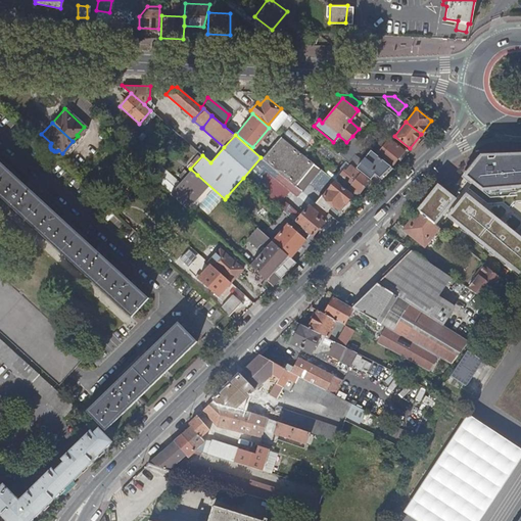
[(261,157),(276,170),(294,185),(300,190),(306,183),(304,182),(318,167),(280,136),(261,157)]
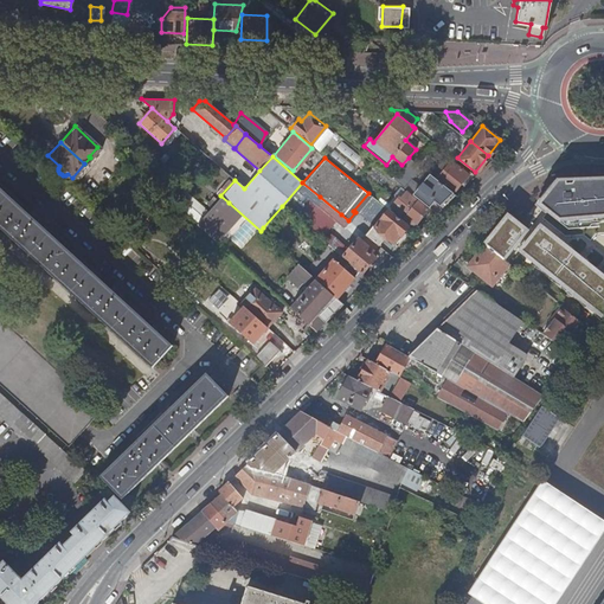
[(392,178),(404,187),(421,167),(409,158),(402,165),(392,178)]
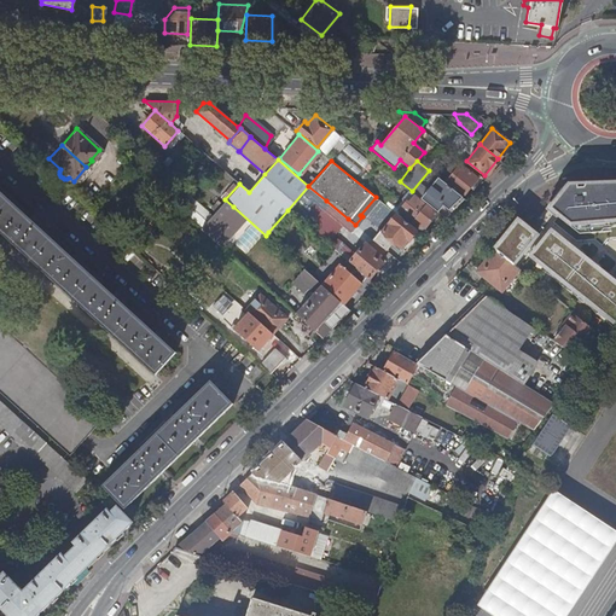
[(443,181),(460,195),(475,176),(458,163),(454,167),(449,163),(443,170),(448,175),(443,181)]
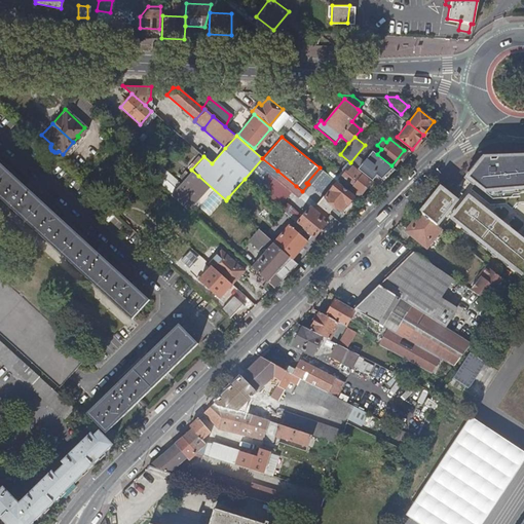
[(359,169),(373,180),(378,175),(382,178),(391,165),(377,154),(373,151),(359,169)]
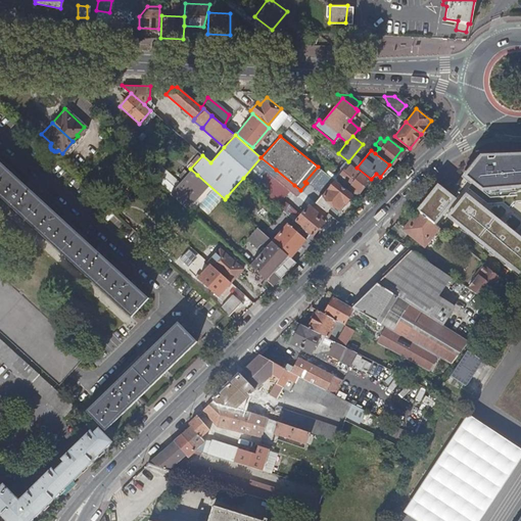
[(520,155),(480,155),(464,180),(484,194),(520,191),(520,155)]
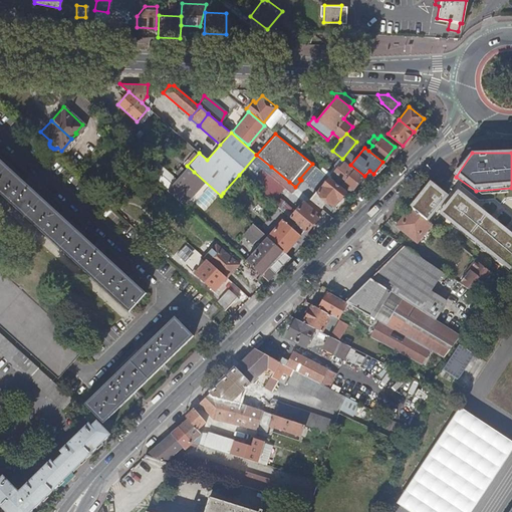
[(239,175),(245,180),(251,173),(260,181),(268,172),(267,171),(271,167),(256,155),(239,175)]
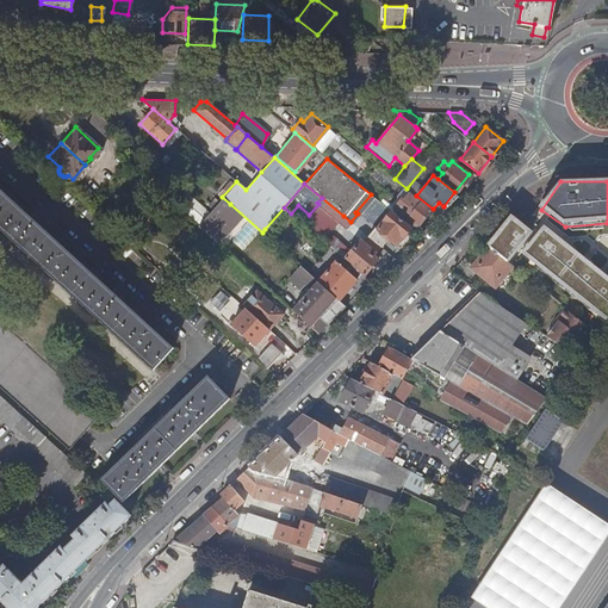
[(402,187),(389,204),(413,223),(415,221),(419,223),(429,210),(402,187)]
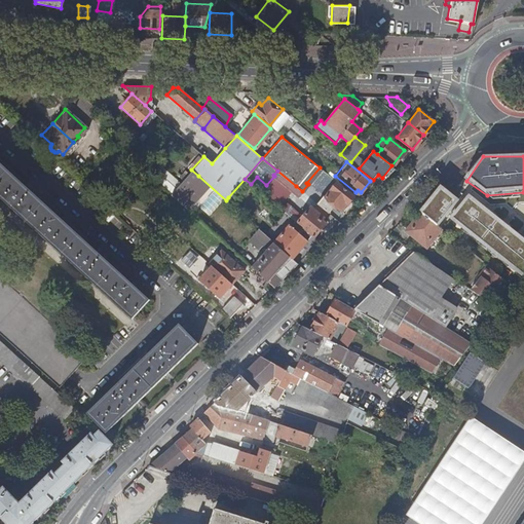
[(0,200),(129,319),(139,308),(148,299),(131,284),(95,251),(60,219),(24,186),(0,164),(0,200)]
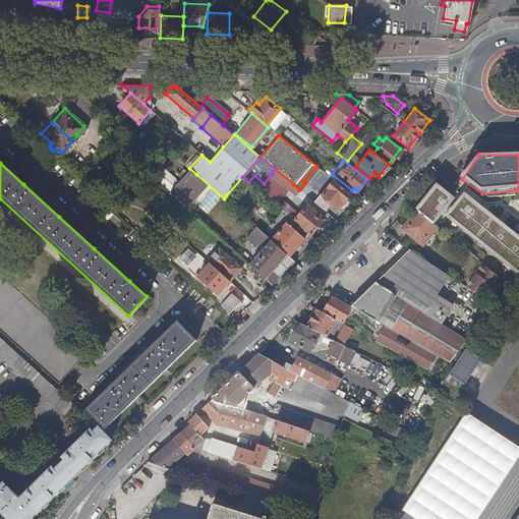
[(152,173),(167,185),(174,176),(160,164),(152,173)]
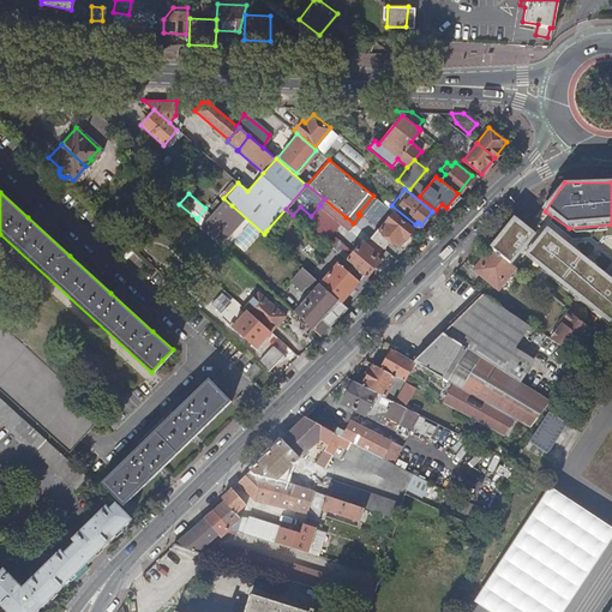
[(198,226),(225,250),(231,244),(233,246),(239,239),(235,237),(249,221),(232,205),(223,198),(198,226)]
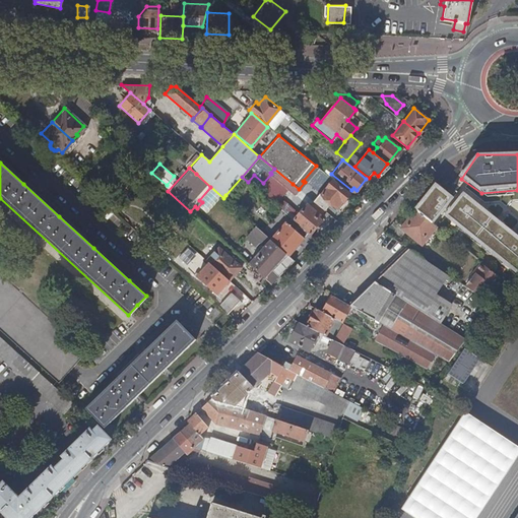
[(313,200),(323,209),(330,202),(335,207),(341,200),(342,201),(350,192),(332,179),(320,194),(319,193),(313,200)]
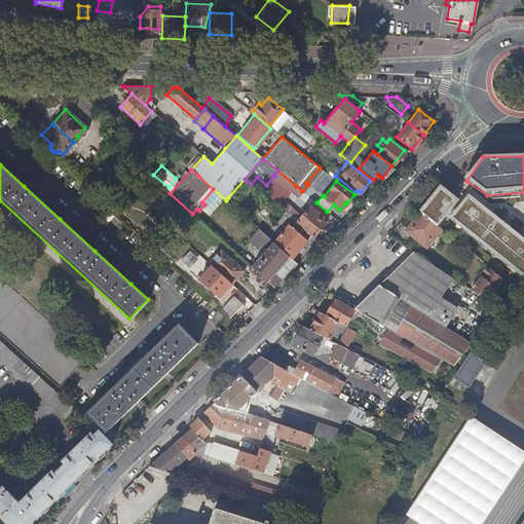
[(440,186),(420,211),(440,226),(459,200),(440,186)]
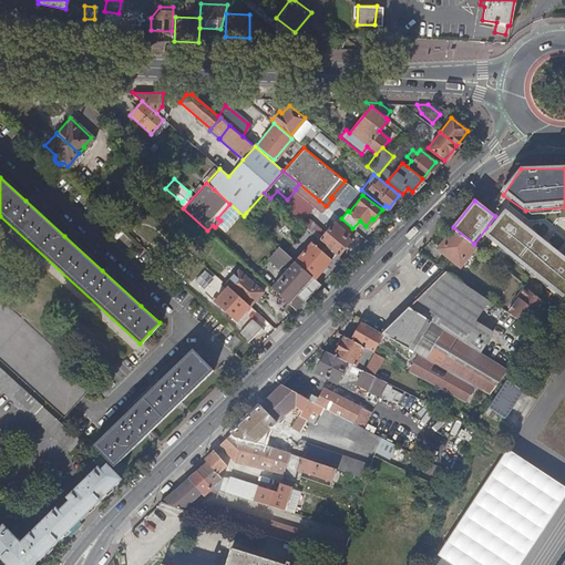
[(564,257),(505,211),(484,237),(564,299),(564,298),(564,257)]
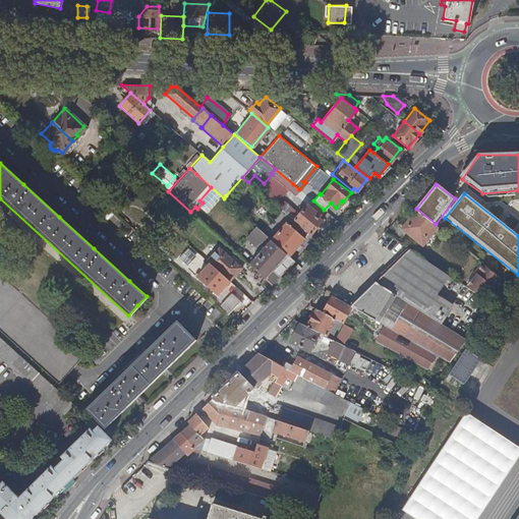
[(293,220),(310,234),(322,221),(318,217),(320,215),(306,204),(293,220)]
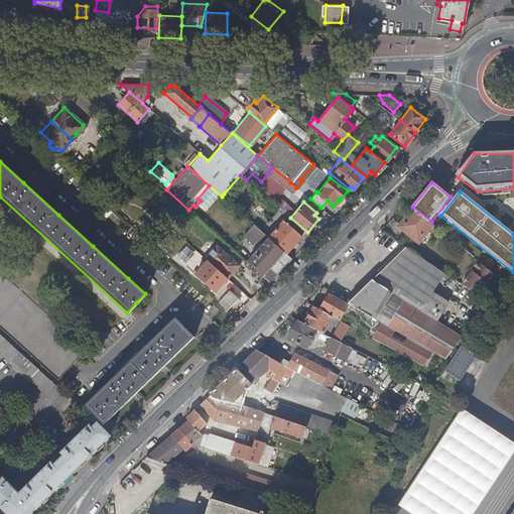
[(412,207),(397,226),(407,233),(417,241),(431,222),(412,207)]
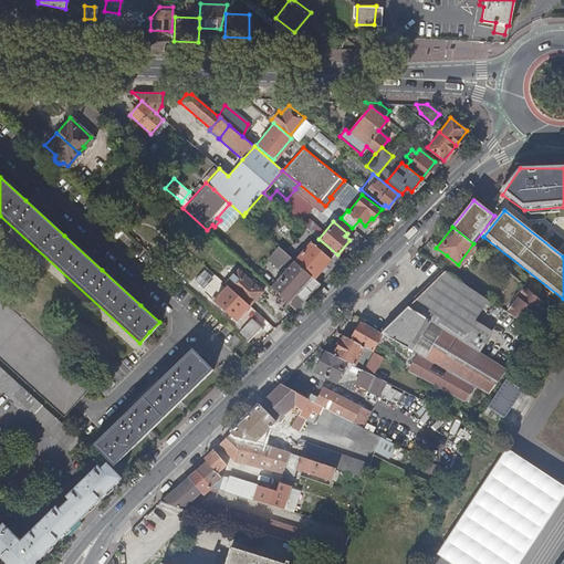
[(294,260),(320,282),(343,260),(337,254),(319,239),(313,244),(310,241),(294,260)]
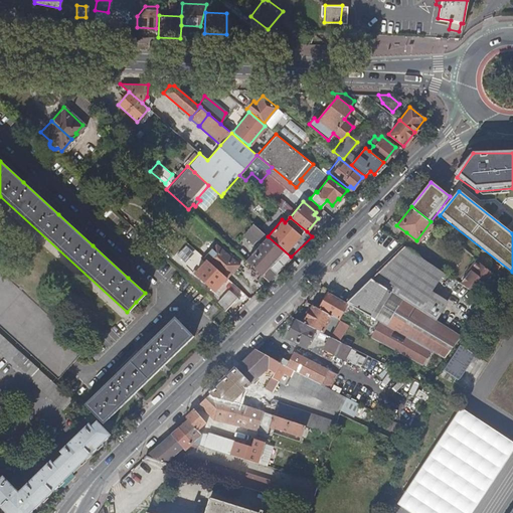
[(246,261),(268,280),(291,257),(268,236),(259,228),(249,239),(258,246),(246,261)]
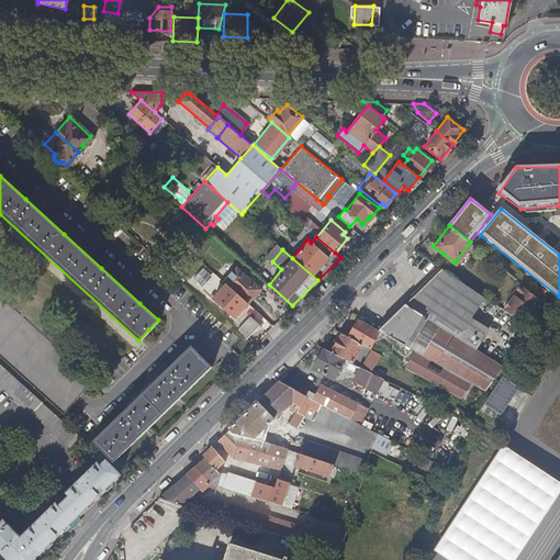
[(191,278),(203,286),(212,275),(200,266),(191,278)]
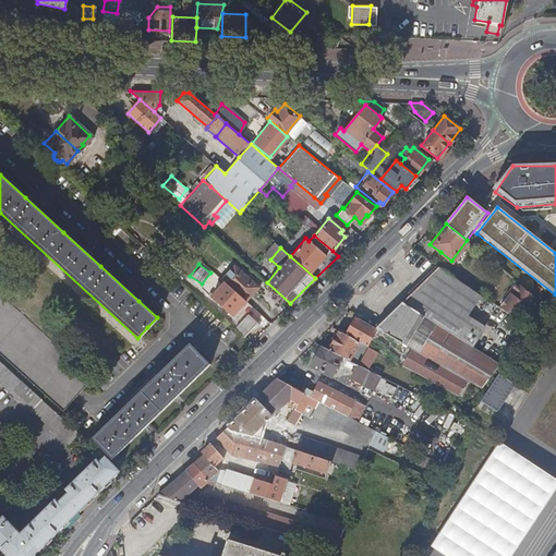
[(224,281),(244,300),(257,286),(233,264),(220,278),(224,281)]
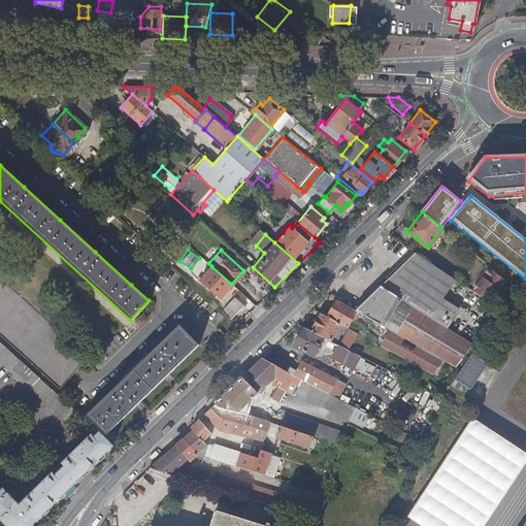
[(380,285),(446,326),(456,310),(456,307),(441,297),(454,277),(414,251),(380,285)]
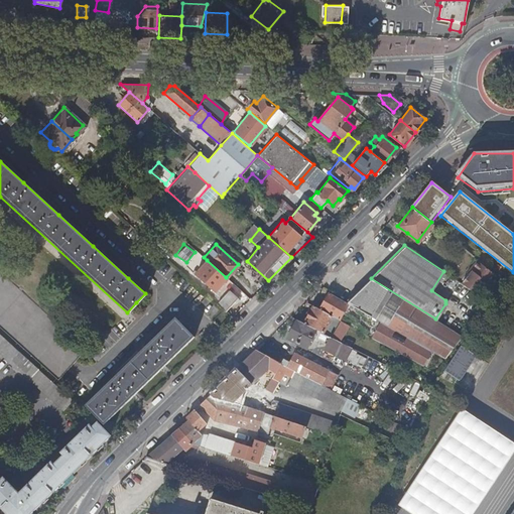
[(491,270),(475,257),(469,264),(470,268),(460,282),(476,293),(491,270)]
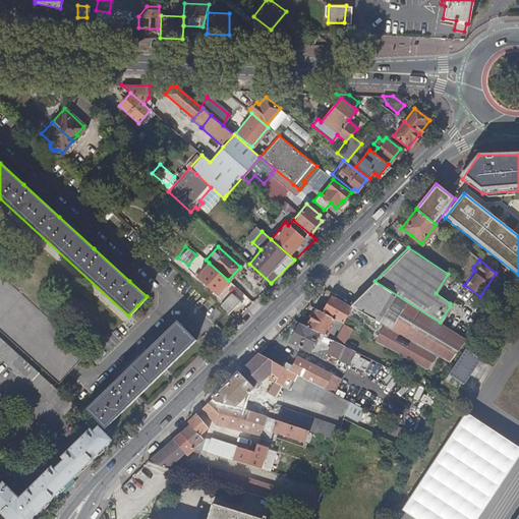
[(215,295),(228,280),(209,263),(195,277),(215,295)]
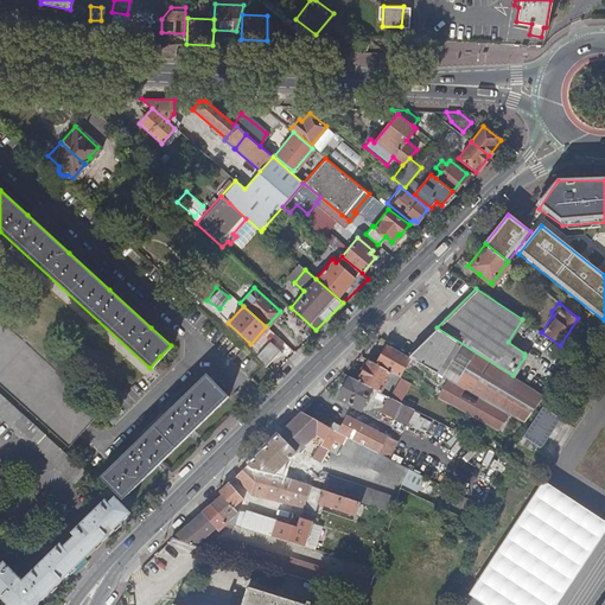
[(0,335),(2,338),(8,344),(29,361),(96,418),(101,412),(0,319),(0,335)]
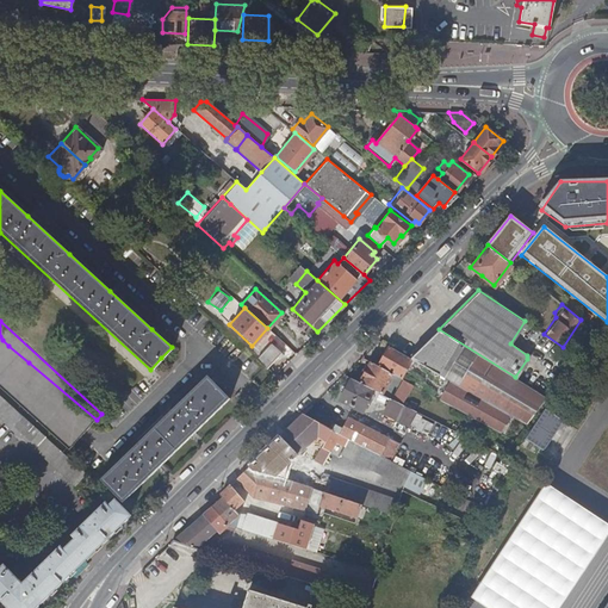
[(423,343),(535,410),(546,396),(515,377),(439,329),(423,343)]
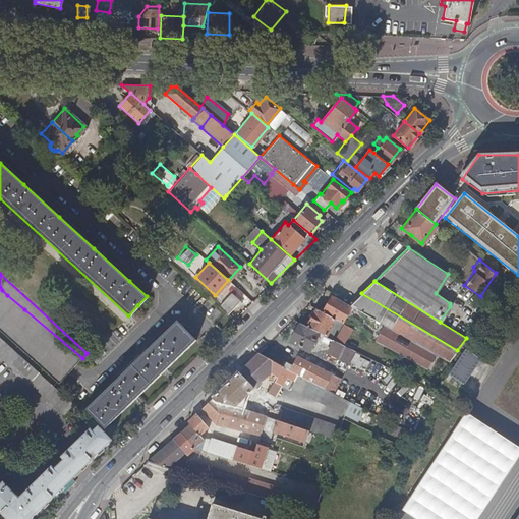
[(0,330),(59,385),(82,358),(24,309),(7,295),(2,290),(0,287),(0,330)]
